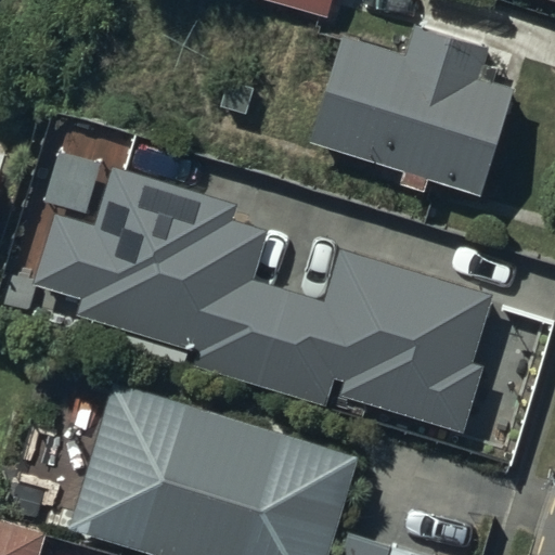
[(333,0),(252,0),(327,21),(333,0)]
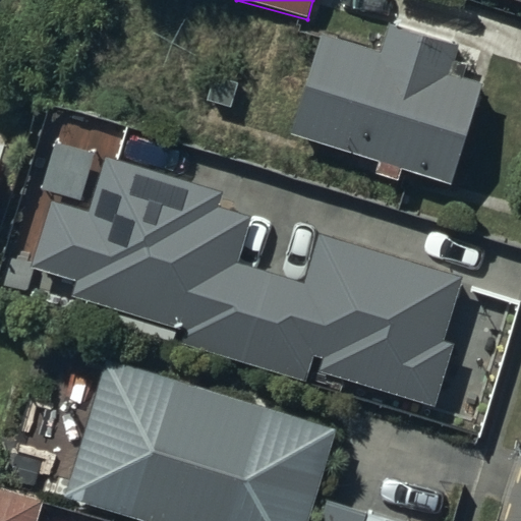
[(382,53),(324,35),(292,137),(380,164),(377,174),(400,181),(403,171),(454,187),(484,87),(451,75),(460,46),(391,24),(382,53)]
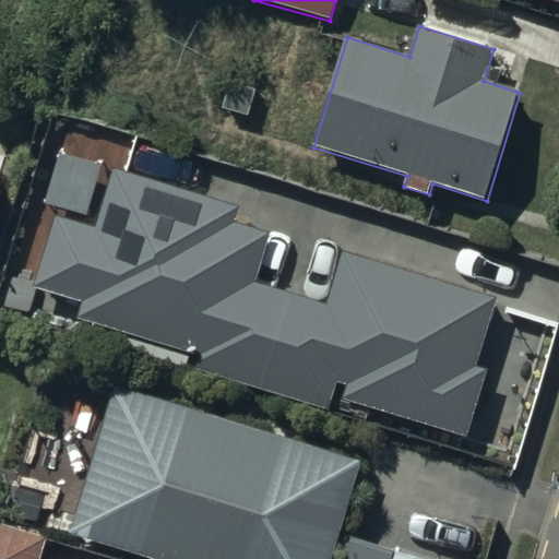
[(96,228),(57,216),(34,289),(81,305),(75,320),(198,358),(193,370),(329,414),(339,384),(345,387),(341,400),(465,439),(486,371),(476,368),(497,301),(345,253),(328,306),(256,283),(270,235),(234,224),(240,206),(116,167),(96,228)]
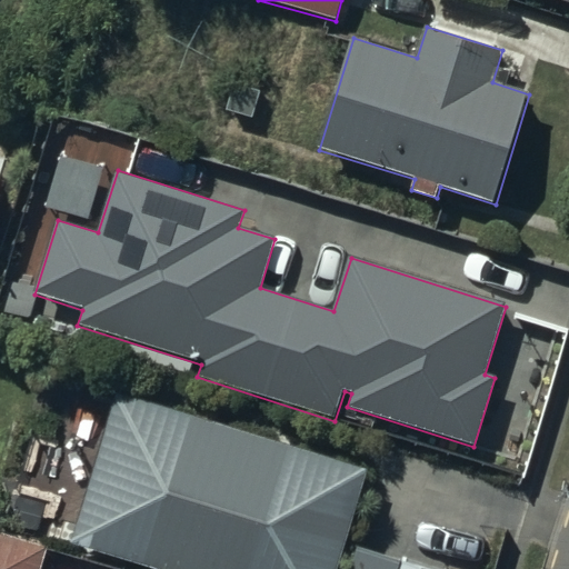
[(148,568),(338,568),(369,471),(118,395),(72,546),(148,568)]
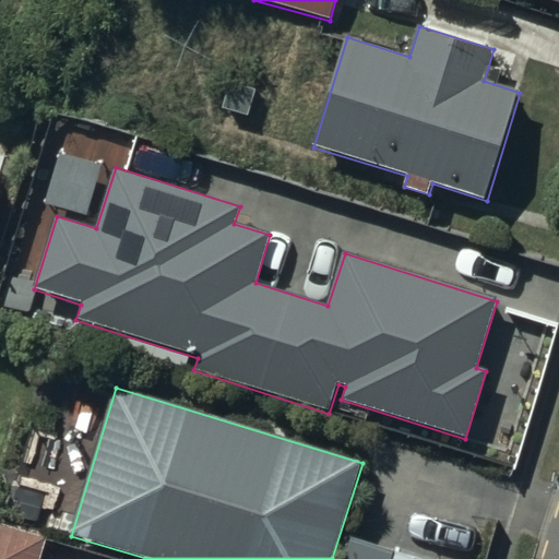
[(0,521),(0,558),(36,558),(44,534),(0,521)]
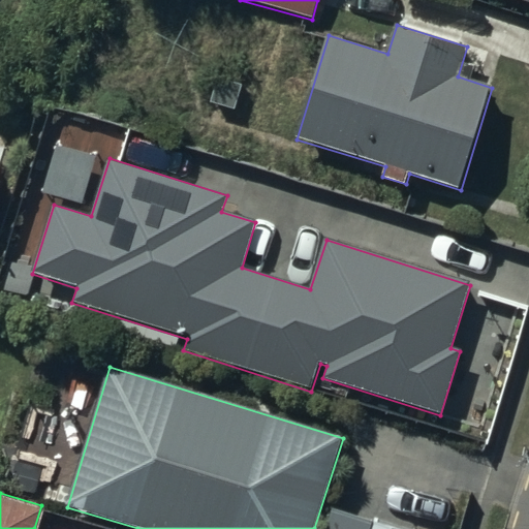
[(325,528),(404,528),(333,507),(325,528)]
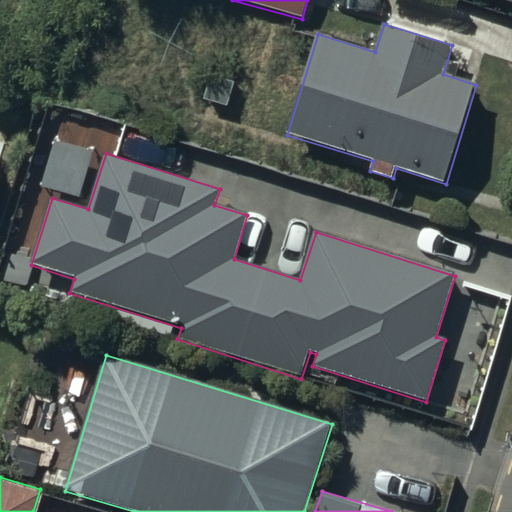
All buildings are outlined.
